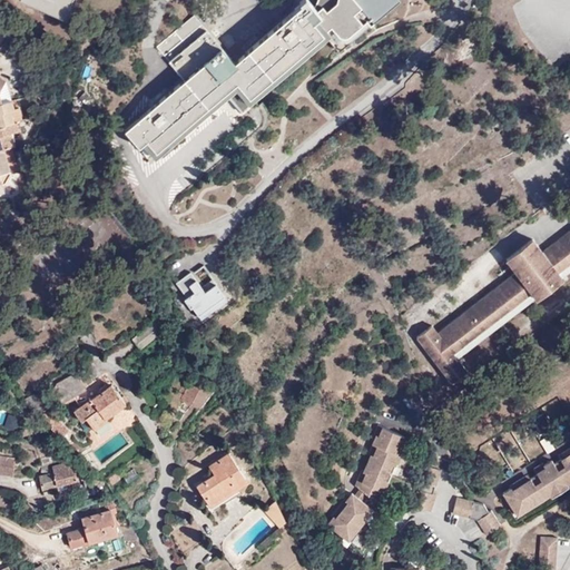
[(27,0),(66,17),(74,0),(27,0)]
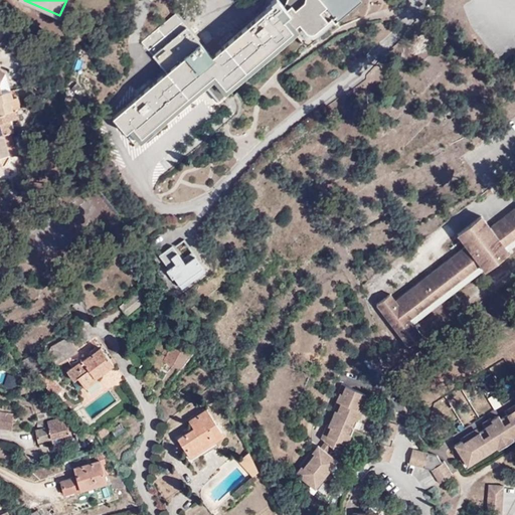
[(304,0),(304,2),(295,11),(291,6),(287,10),(284,7),(278,0),(274,0),(271,3),(272,5),(220,50),(213,41),(204,49),(175,15),(142,43),(166,72),(113,119),(126,134),(133,143),(137,140),(138,141),(203,84),(206,89),(217,102),(228,92),(226,89),(293,30),(295,34),(304,43),(309,44),(334,22),(335,23),(337,21),(338,16),(343,16),(359,2),(358,0),(304,0)]
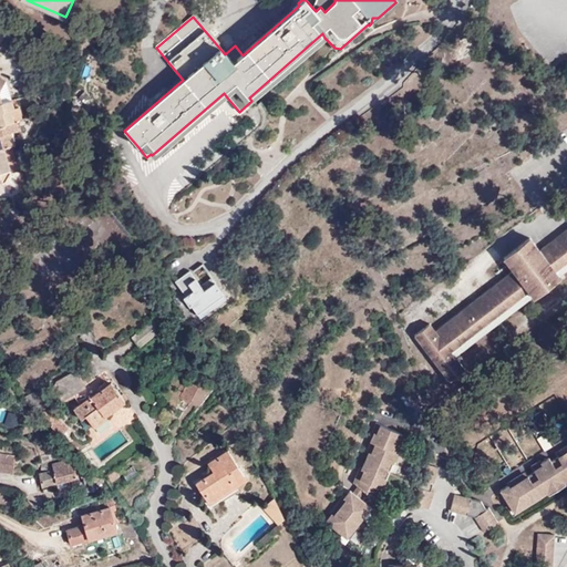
[(334,0),(316,0),(315,4),(312,8),(316,11),(320,7),(325,12),(334,2),(334,0)]
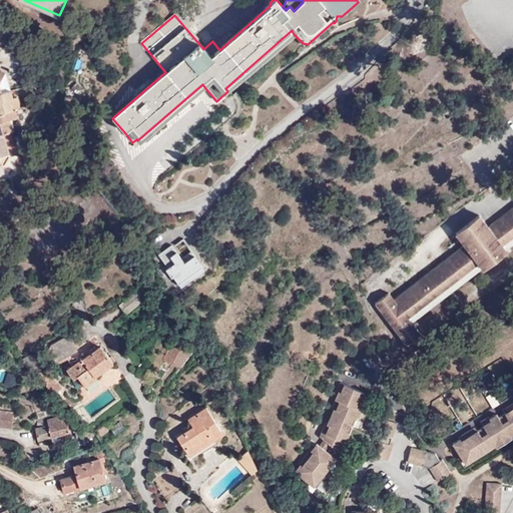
[(503,0),(458,0),(451,6),(470,28),(503,0)]
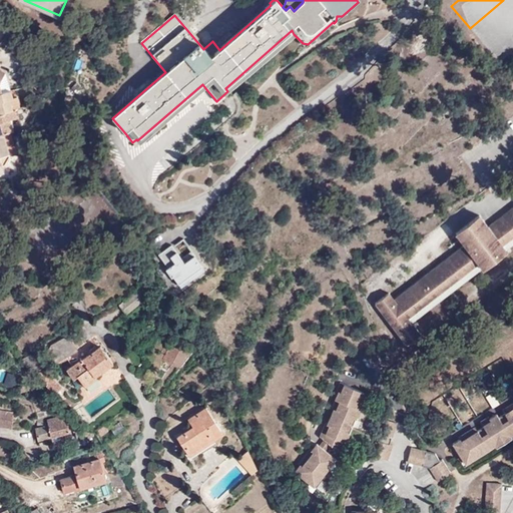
[(227,91),(294,34),(292,30),(225,88),(227,91)]
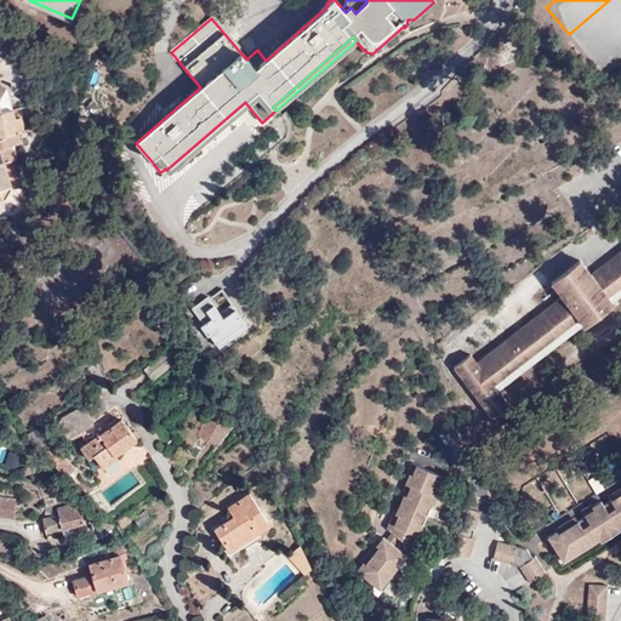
[(0,112),(16,108),(11,85),(0,79),(0,112)]
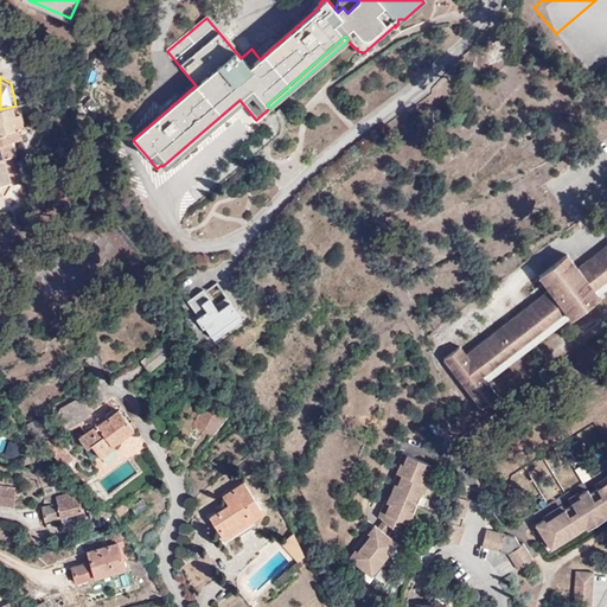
[(166,171),(243,104),(240,100),(163,166),(166,171)]
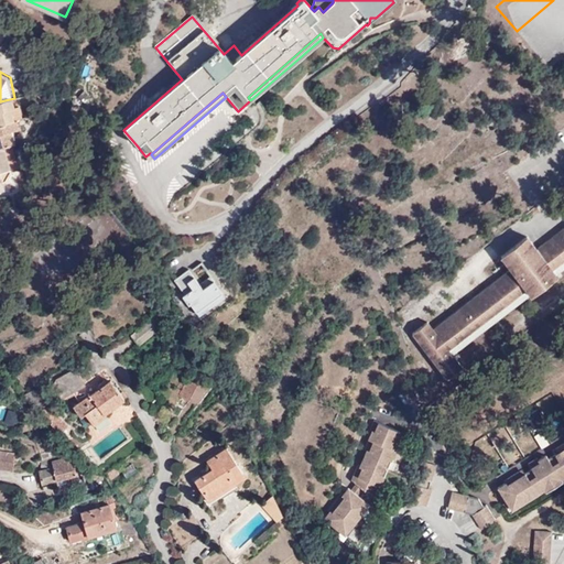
[(0,123),(18,119),(14,108),(18,107),(15,97),(14,98),(0,101),(0,123)]
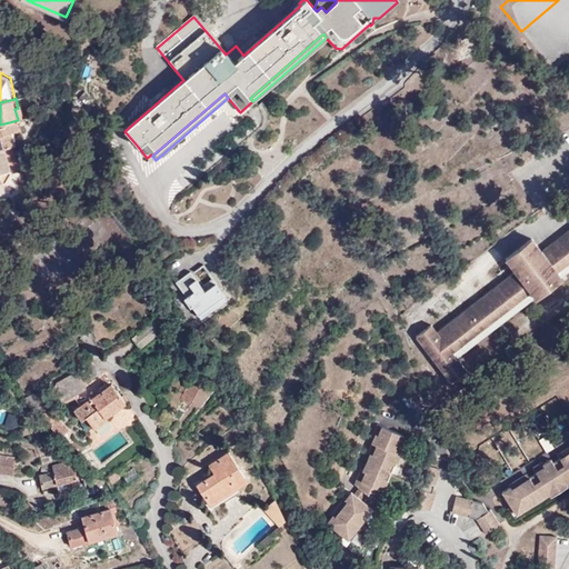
[(0,149),(15,146),(19,143),(17,137),(25,135),(21,120),(18,120),(0,125),(0,149)]
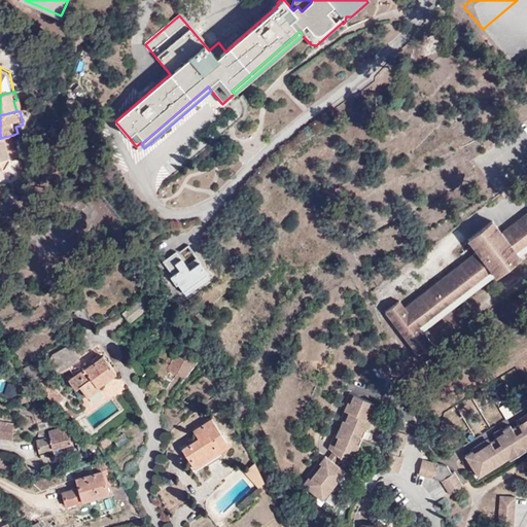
[(511,143),(526,129),(526,118),(504,136),(511,143)]
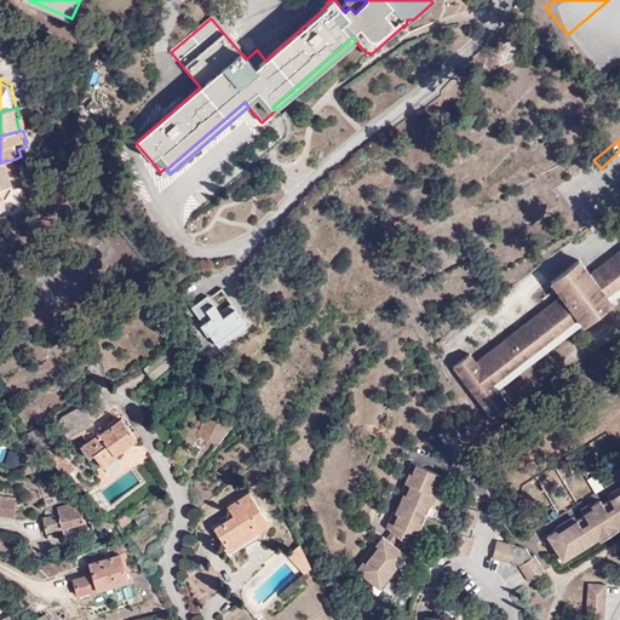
[(23,185),(16,159),(0,162),(0,199),(10,197),(15,188),(23,185)]
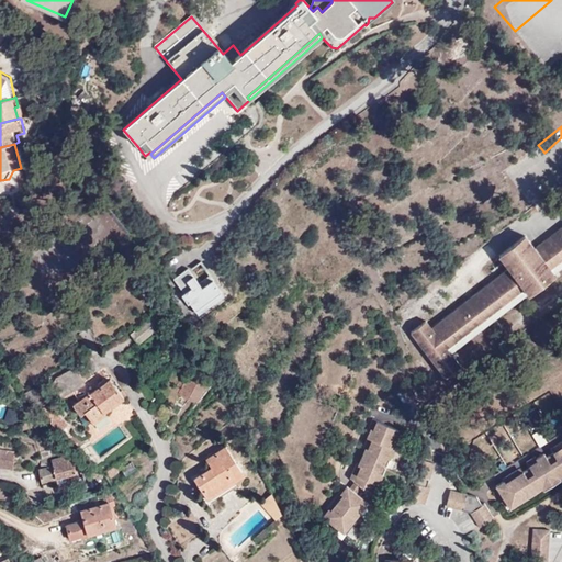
[(514,171),(510,167),(497,175),(501,180),(514,171)]
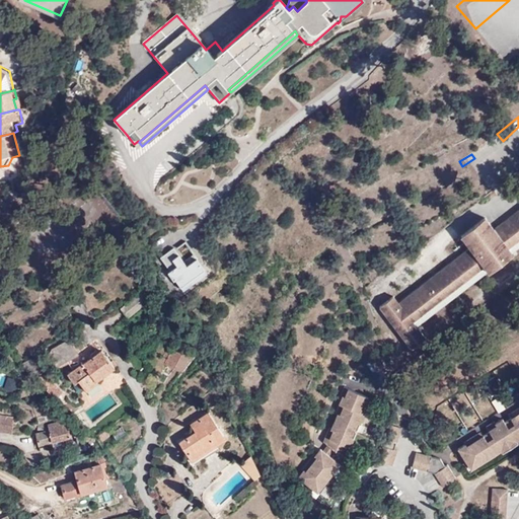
[(518,207),(493,228),(484,217),(458,236),(467,247),(398,301),(393,294),(376,306),(410,350),(426,338),(414,321),(483,268),(488,273),(512,253),(508,247),(518,238),(518,207)]
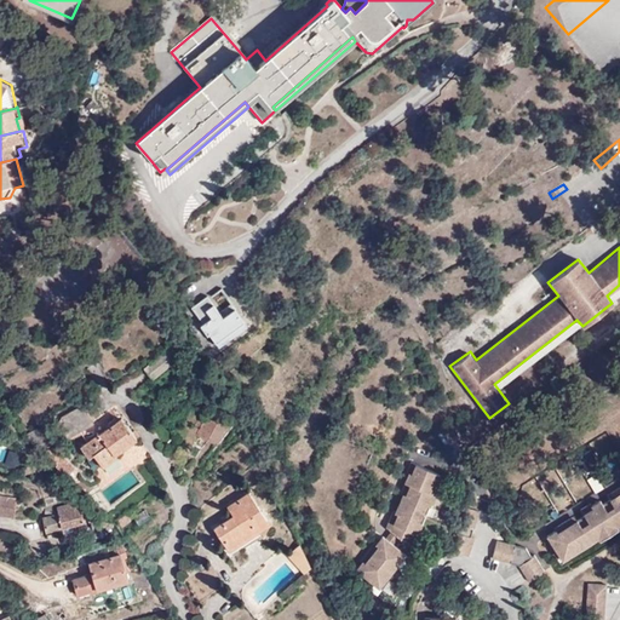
[(222,316),(207,296),(190,308),(202,322),(200,325),(207,336),(208,334),(214,342),(242,321),(233,308),(222,316)]
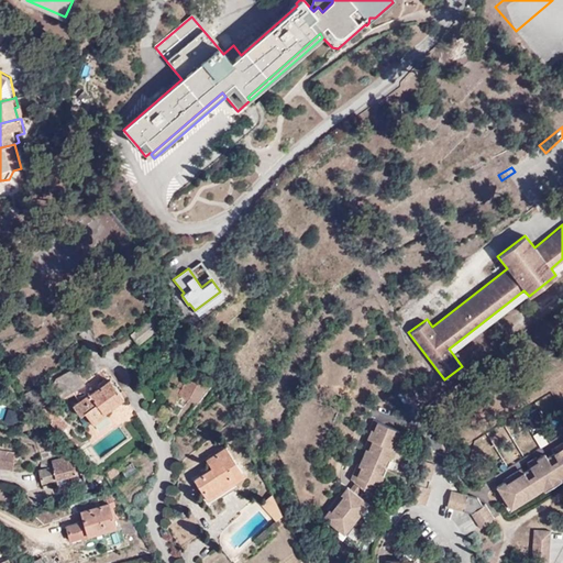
[(91,395),(73,367),(51,383),(64,400),(74,393),(80,403),(74,407),(80,416),(85,412),(94,424),(107,415),(105,412),(123,398),(110,381),(91,395)]
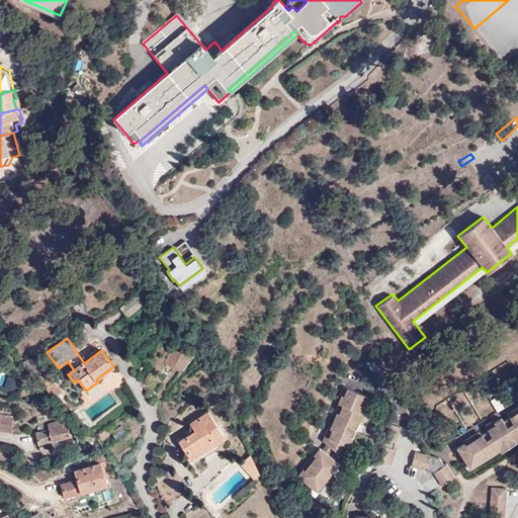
[(172,367),(174,365),(170,363),(177,350),(178,351),(181,343),(179,342),(180,340),(176,338),(164,362),(172,367)]
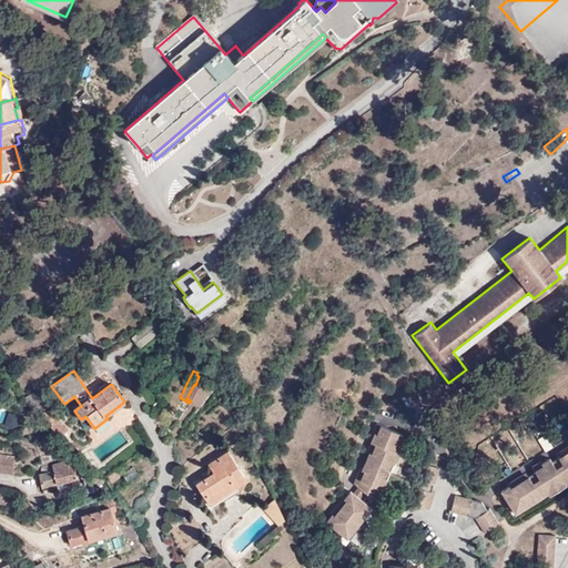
[(186,398),(191,401),(199,404),(205,389),(195,385),(194,384),(186,398)]
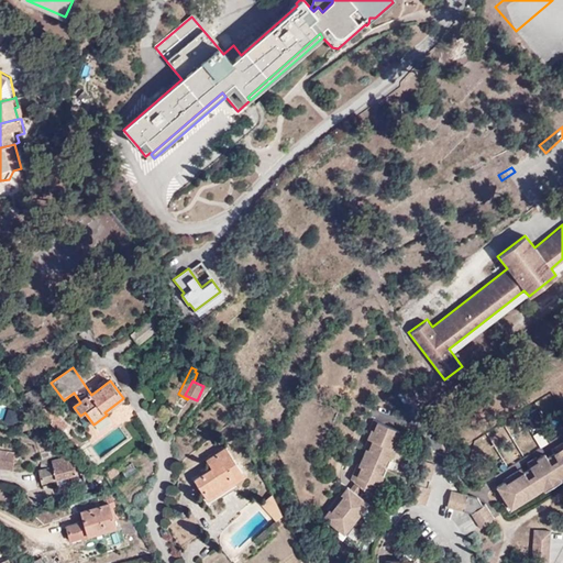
[(29,393),(34,404),(45,397),(40,388),(39,386),(29,393)]
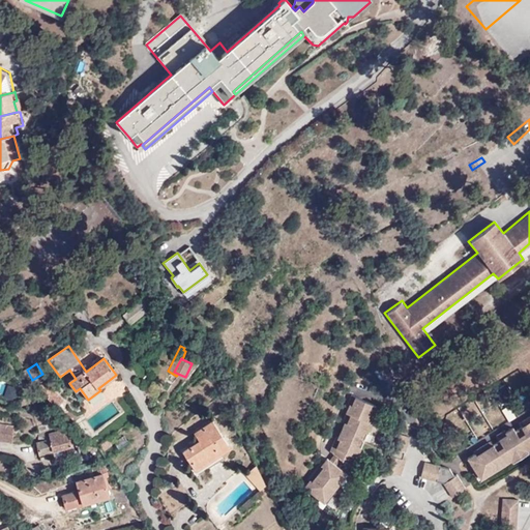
[(23,372),(25,376),(28,382),(32,380),(27,370),(23,372)]
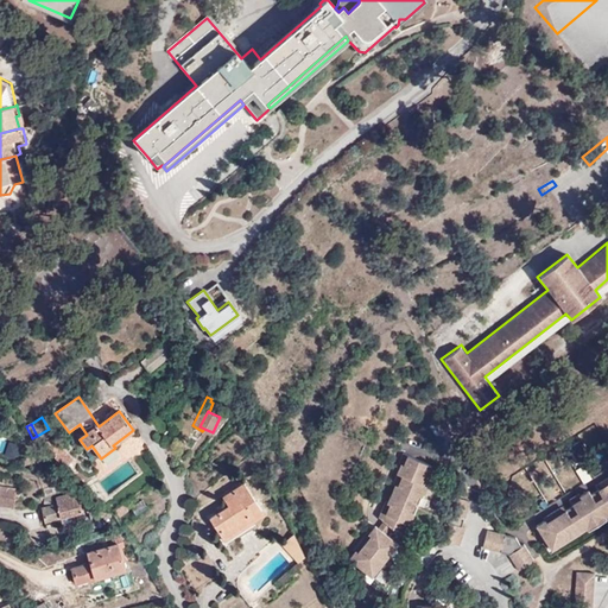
[(65,468),(75,460),(52,437),(43,444),(65,468)]
